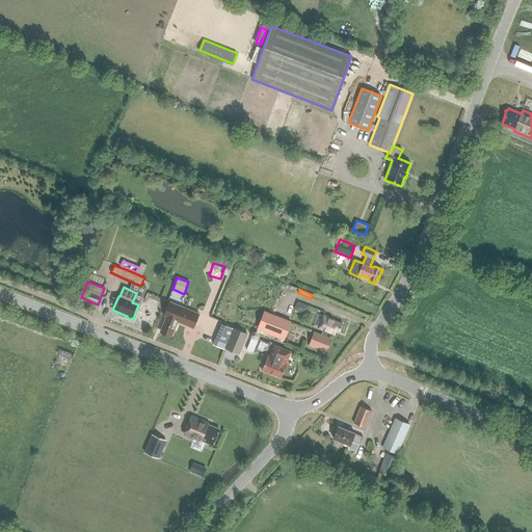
[(297,301),(294,310),(304,315),(309,306),(297,301)]
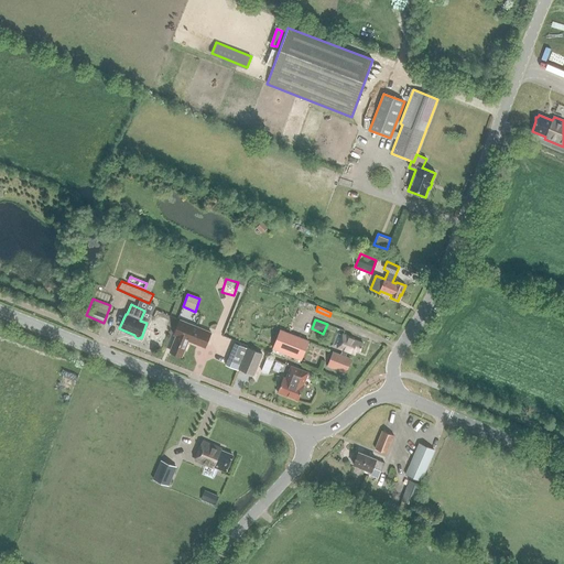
[(183,348),(185,349),(188,342),(204,348),(210,333),(182,321),(172,344),(173,345),(171,353),(181,357),(183,348)]
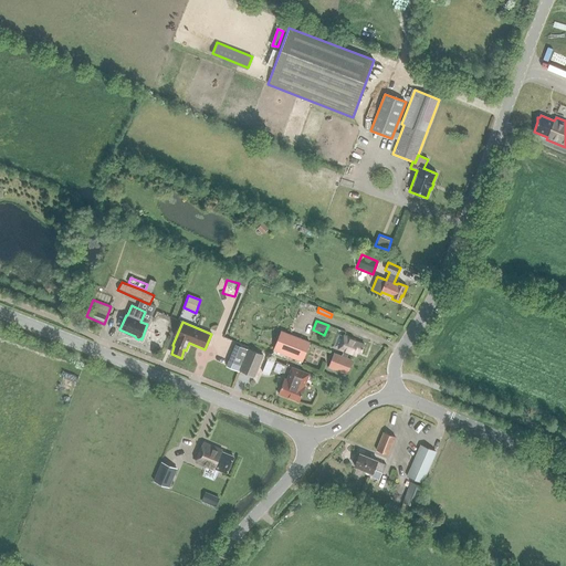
[(281,331),(273,350),(302,362),(310,343),(281,331)]
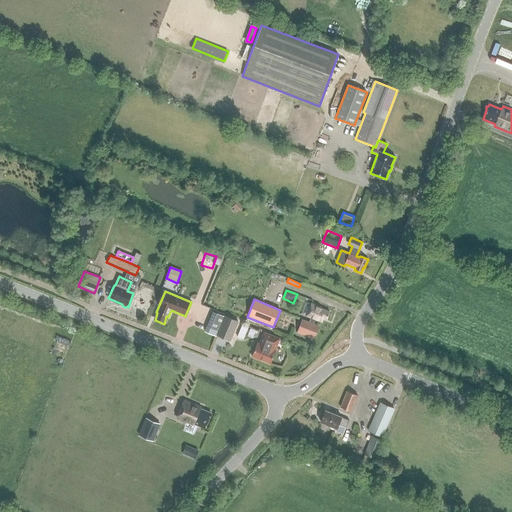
[(314,338),(319,326),(314,324),(316,319),(322,321),(323,318),(326,319),(329,312),(320,308),(321,306),(311,302),(306,315),(311,317),(309,322),(303,320),(298,331),(314,338)]
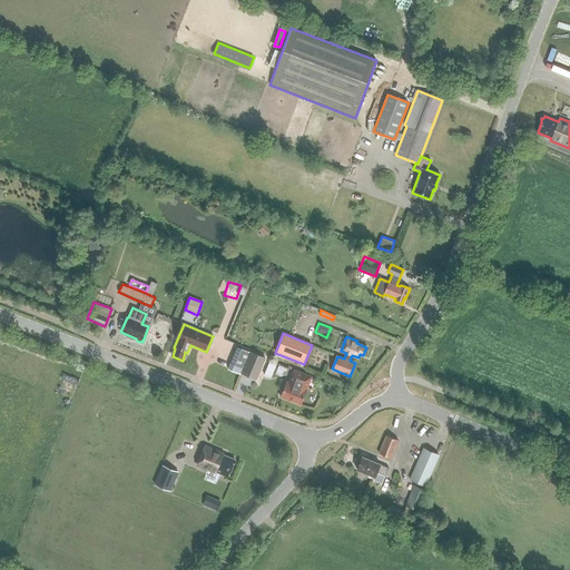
[(242,373),(243,369),(251,352),(237,346),(229,363),(227,369),(241,374),(242,373)]
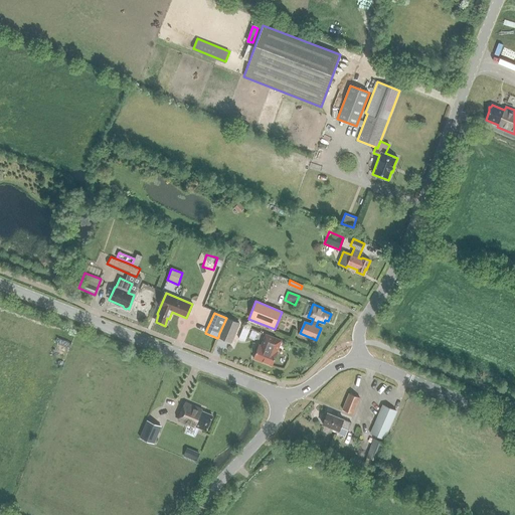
[(226,318),(219,333),(218,337),(231,342),(238,324),(226,318)]
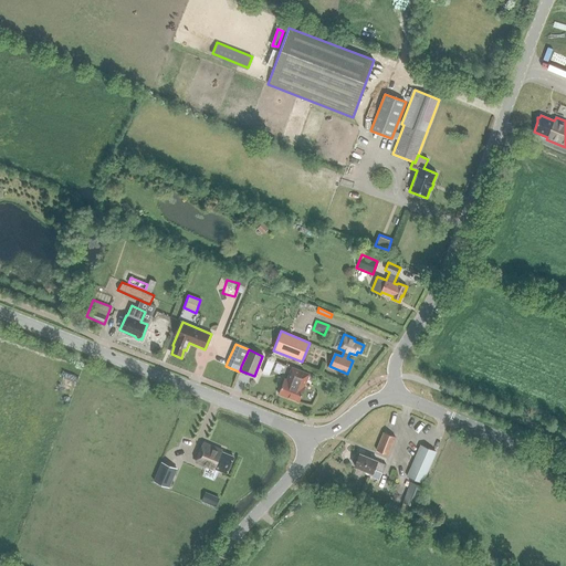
[(272,369),(286,376),(291,367),(269,357),(262,373),(270,375),(272,369)]
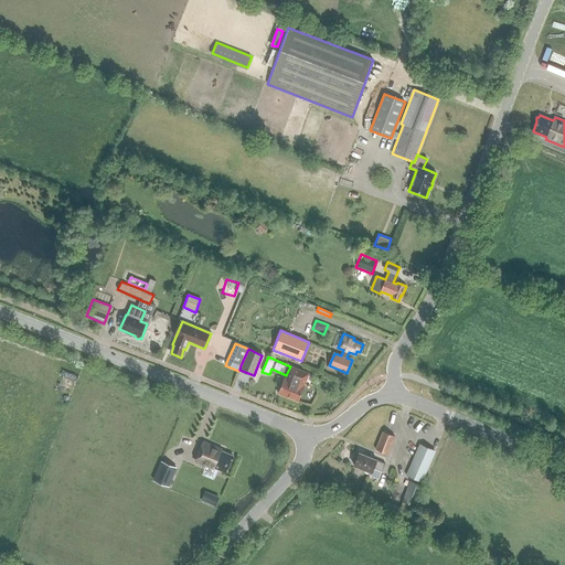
[(304,386),(304,385),(308,375),(291,369),(287,380),(284,379),(278,394),(298,402),(304,386)]
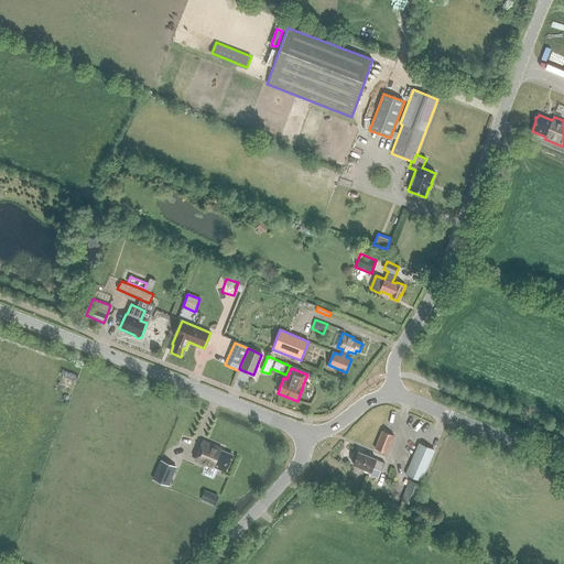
[(387,454),(393,435),(382,431),(375,448),(387,454)]
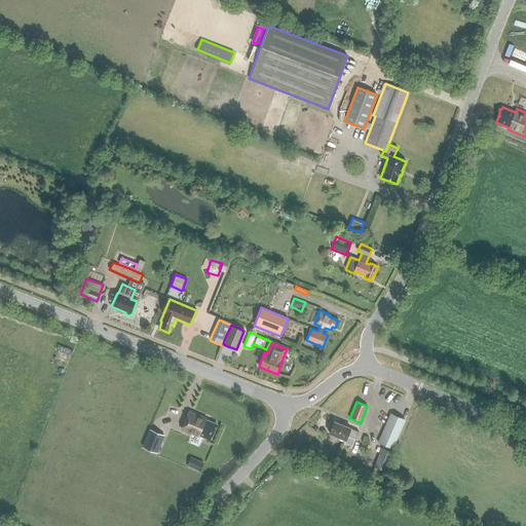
[(189,412),(182,429),(198,437),(199,436),(210,440),(217,424),(205,420),(205,419),(189,412)]
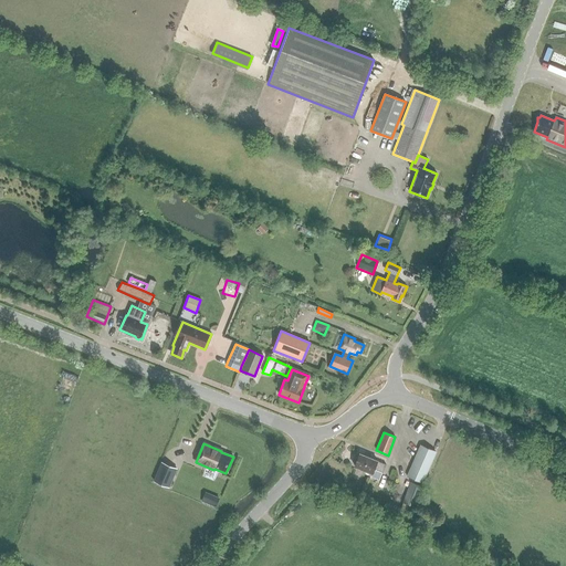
[(422,483),(436,452),(420,446),(407,477),(422,483)]
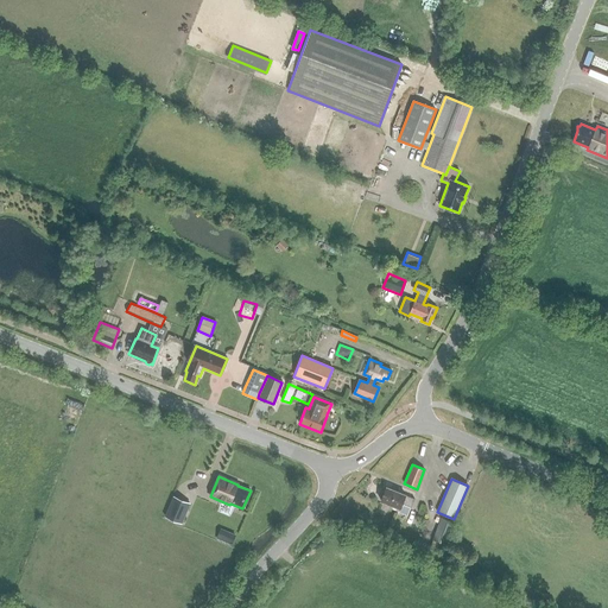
[(407,496),(386,487),(380,501),(400,508),(401,504),(411,507),(415,499),(407,496)]
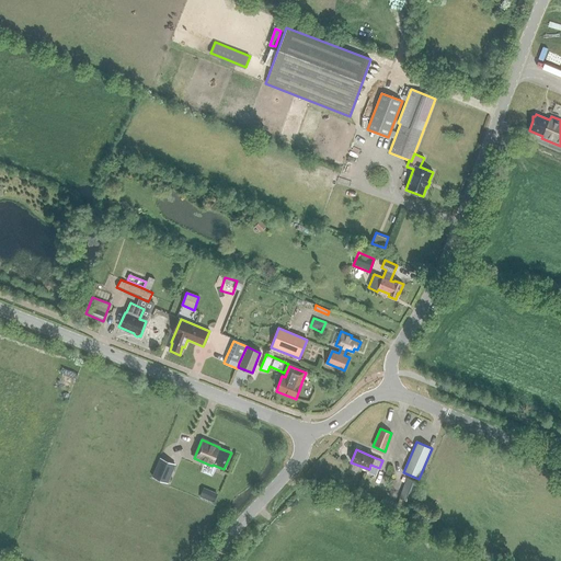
[(160,458),(152,477),(163,481),(171,462),(160,458)]
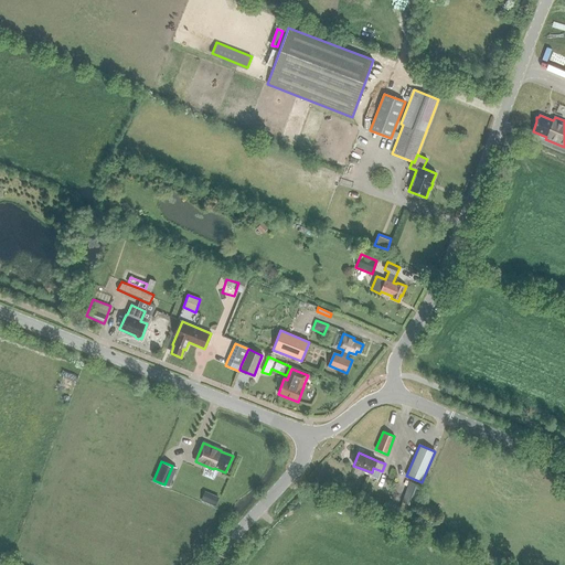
[(423,486),(409,480),(402,501),(414,507),(423,486)]
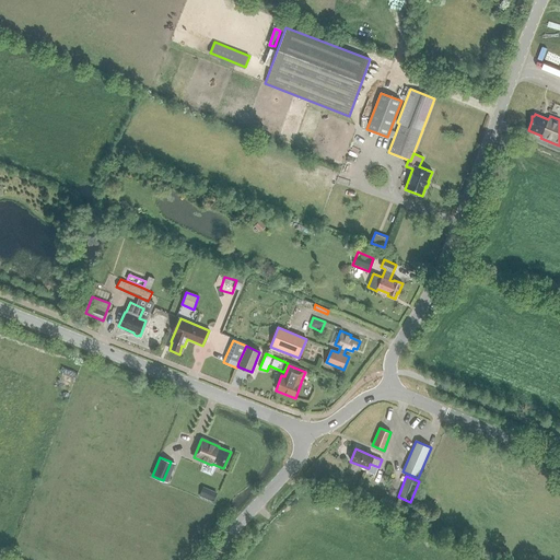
[(213,500),(217,491),(202,487),(200,494),(213,500)]
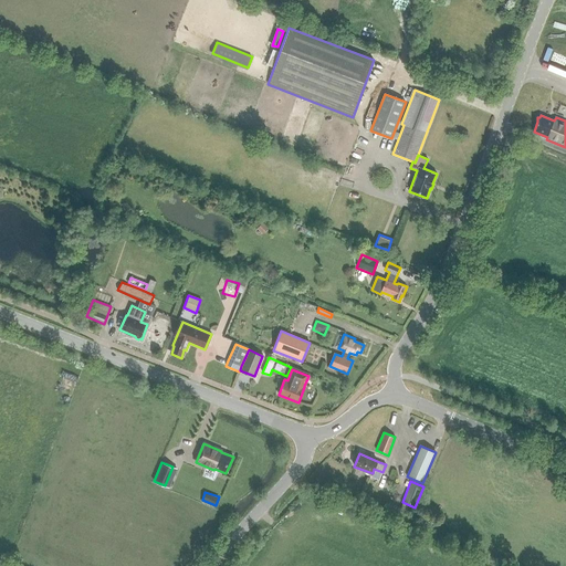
[(383,513),(391,516),(396,506),(386,503),(383,513)]
